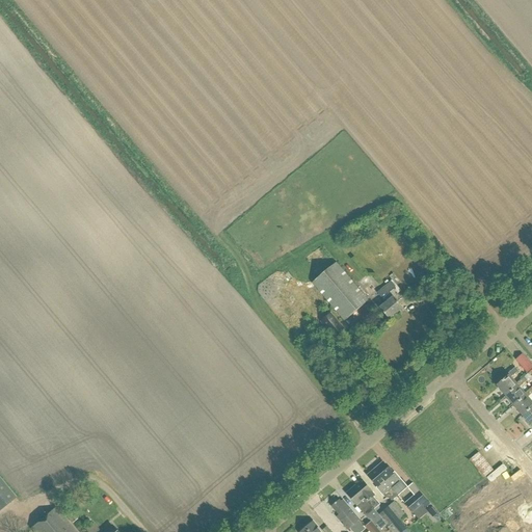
[(336,263),(313,284),(345,321),(368,301),(336,263)]
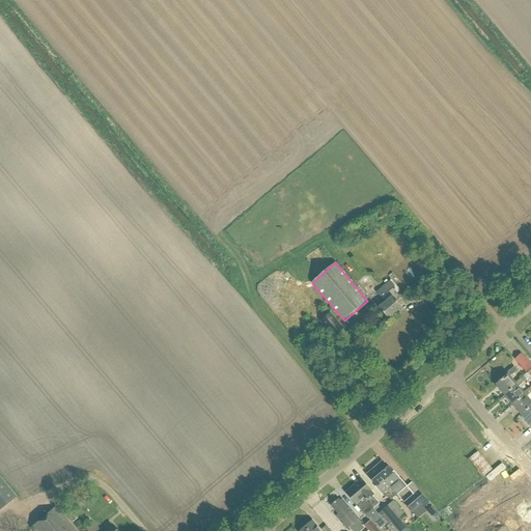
[(386,290),(393,285),(389,279),(382,284),(386,290)]
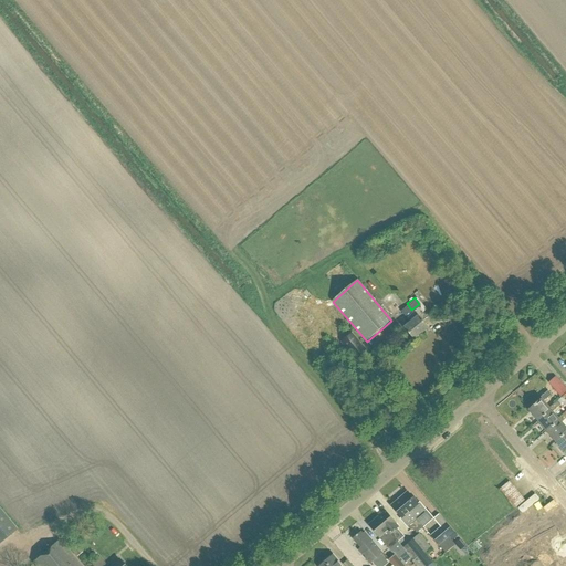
[(423,313),(419,308),(410,315),(415,320),(405,328),(415,339),(429,327),(419,316),(423,313)]
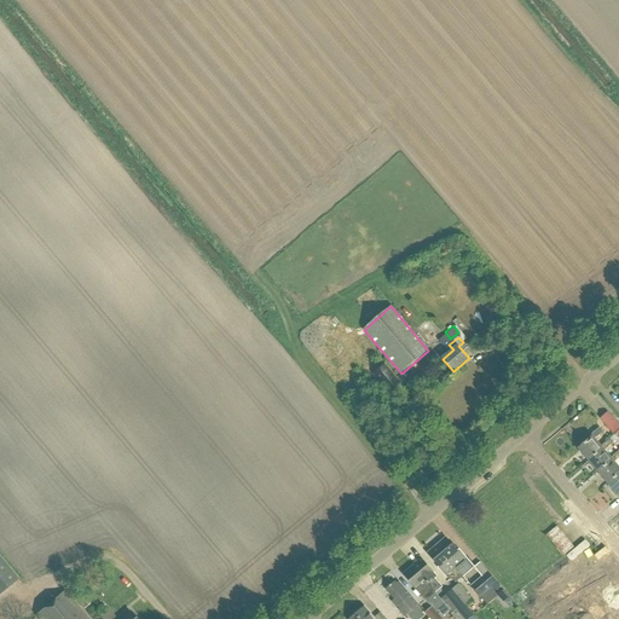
[(389,364),(380,374),(398,395),(409,387),(389,364)]
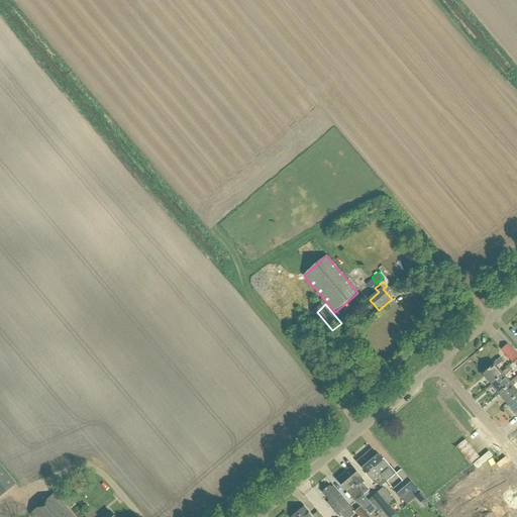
[(502,349),(513,363),(516,359),(516,352),(509,343),(502,349)]
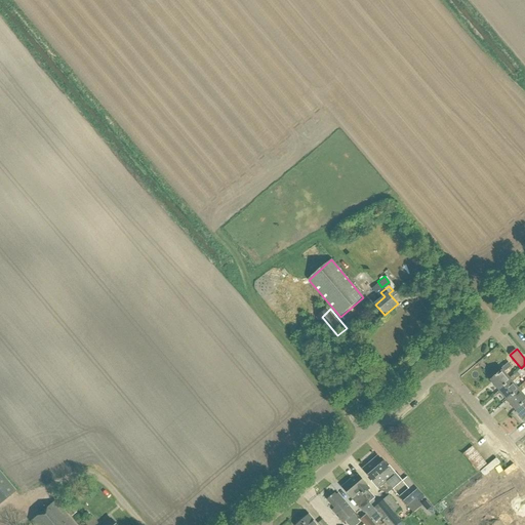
[(511,380),(510,378),(505,372),(511,367),(508,363),(500,369),(501,370),(490,380),(498,391),(511,380)]
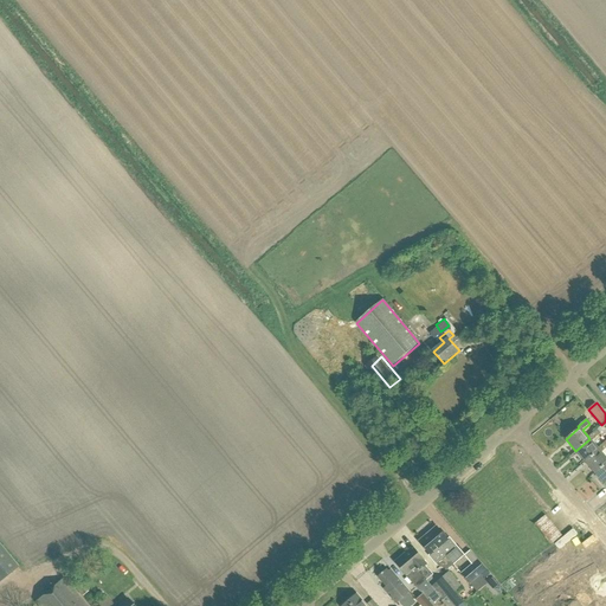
[(575,451),(585,462),(599,450),(597,447),(592,442),(599,434),(595,430),(588,437),(590,439),(575,451)]
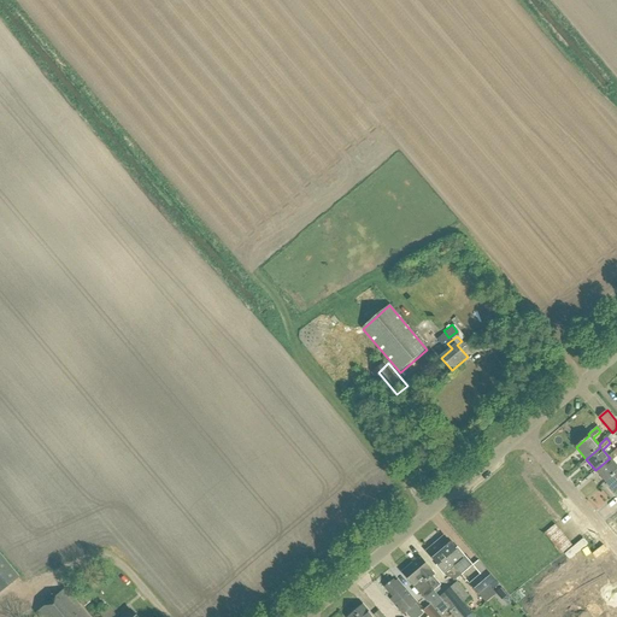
[(595,470),(605,482),(616,471),(616,466),(611,460),(616,454),(616,450),(607,456),(610,458),(595,470)]
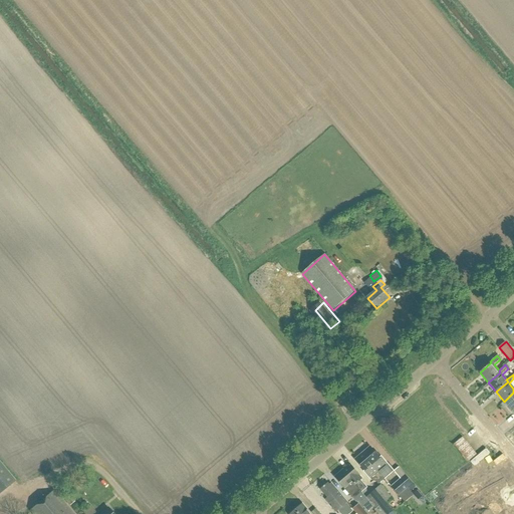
[(513,411),(513,412),(513,393),(504,402),(513,411)]
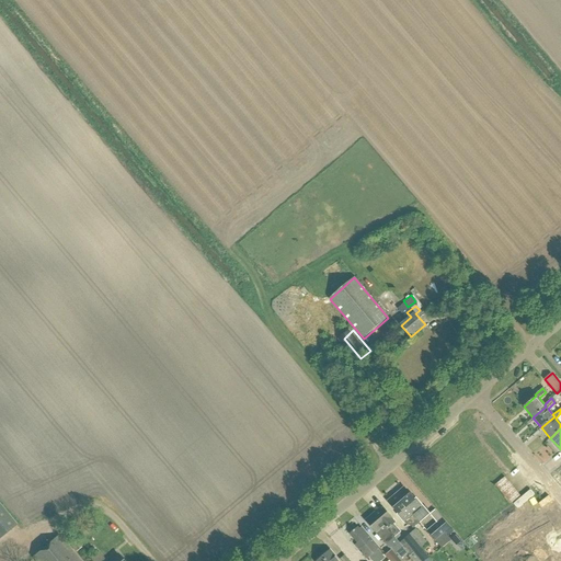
[(495,485),(500,490),(508,482),(505,478),(495,485)]
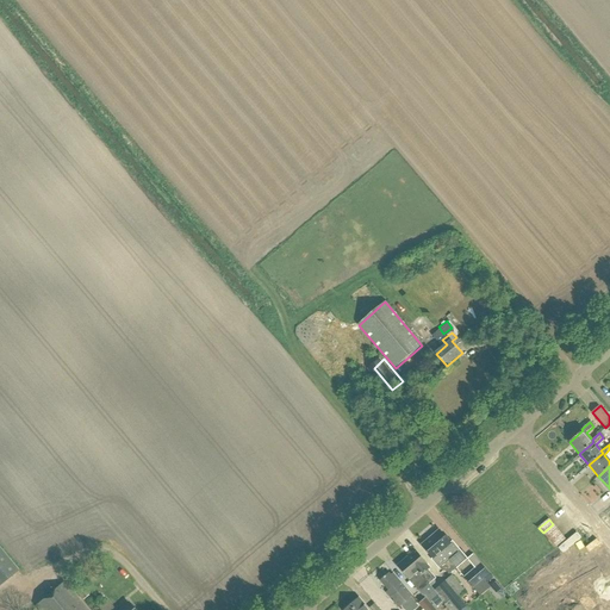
[(543,533),(548,537),(558,529),(553,524),(543,533)]
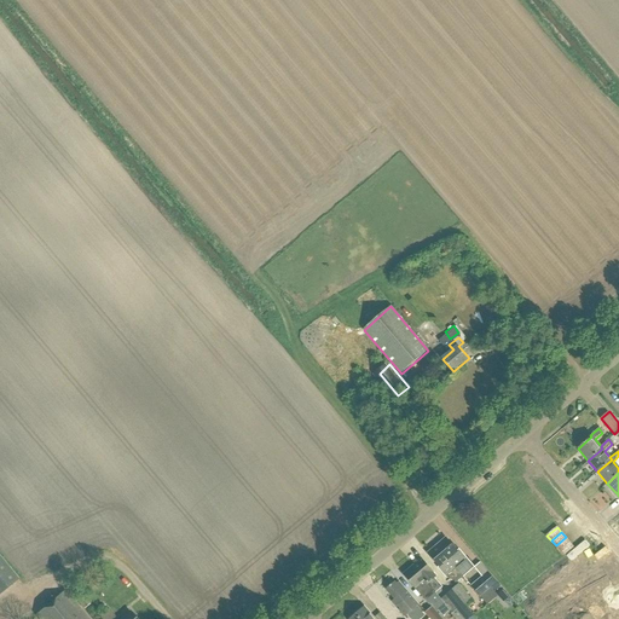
[(556,545),(560,551),(570,543),(566,537),(556,545)]
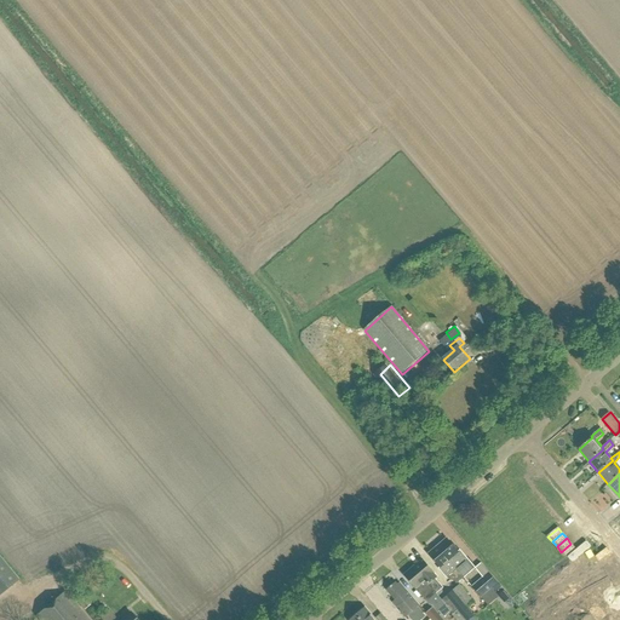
[(438,546),(464,578),(475,569),(460,551),(458,552),(447,539),(438,546)]
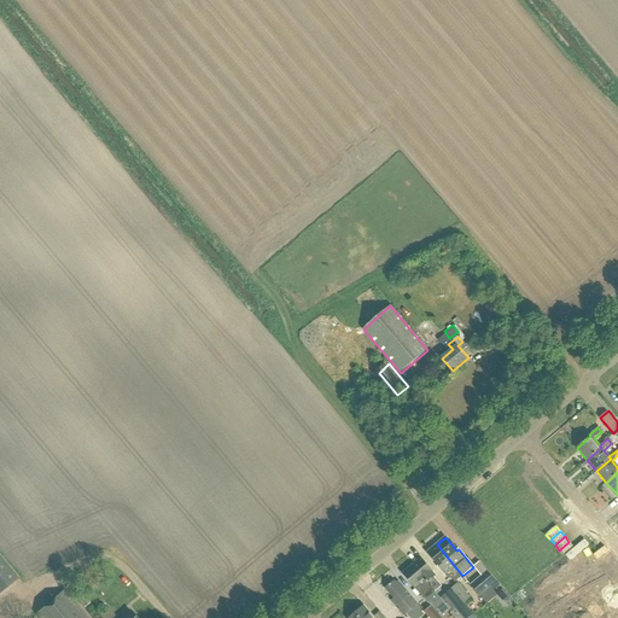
[(569,542),(559,551),(563,554),(572,546),(569,542)]
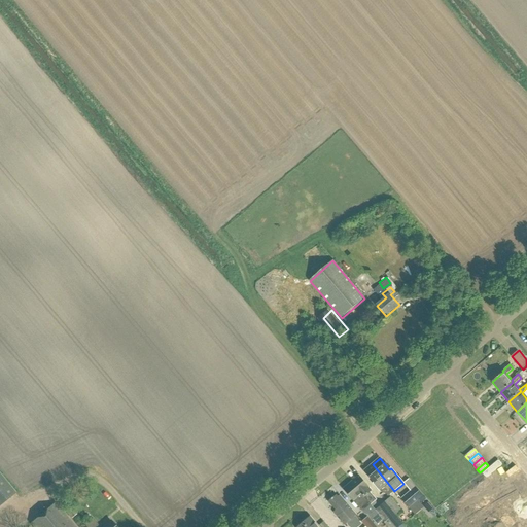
[(386,494),(388,496),(394,491),(373,464),(364,471),(374,483),(373,484),(380,491),(382,494),(386,494)]
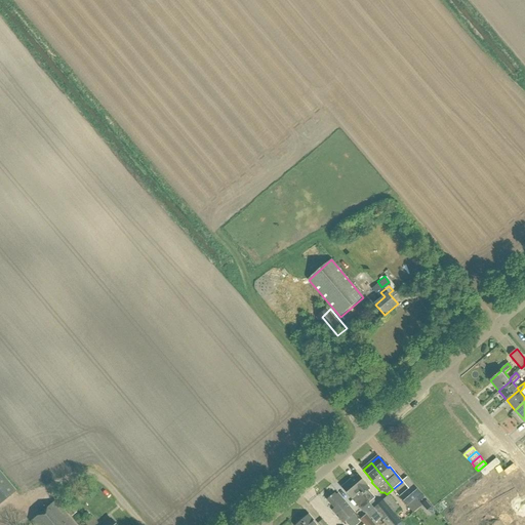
[(0,503),(15,491),(0,473),(0,503)]
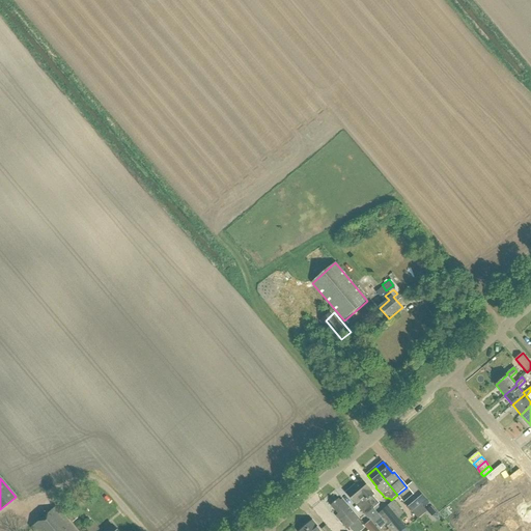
[(354,486),(373,509),(380,504),(373,496),(374,495),(371,492),(362,479),(354,486)]
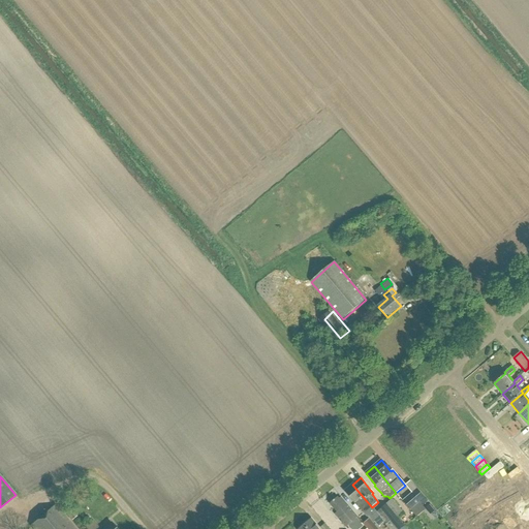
[(402,501),(410,510),(419,502),(424,504),(428,500),(411,480),(405,486),(411,494),(402,501)]
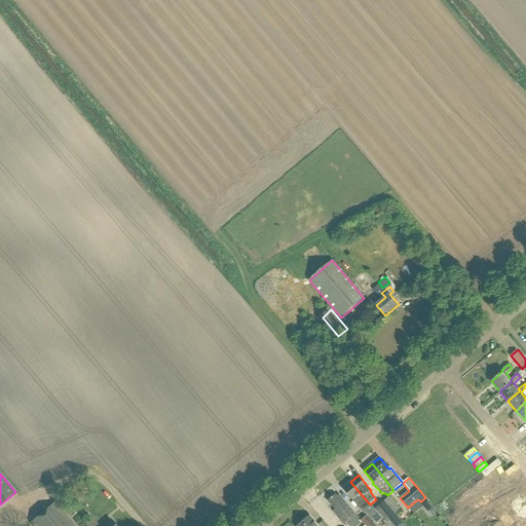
[(355,503),(362,511),(364,510),(365,512),(364,513),(365,514),(369,515),(376,524),(382,519),(374,510),(370,504),(350,482),(343,488),(355,502),(355,503)]
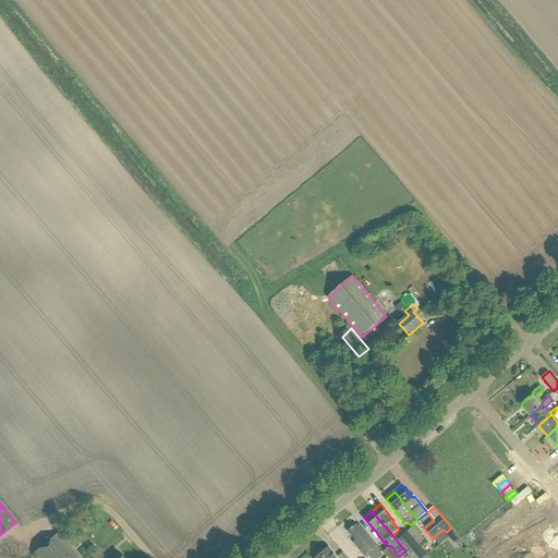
[(355,524),(348,531),(355,541),(353,543),(358,547),(360,546),(361,548),(360,549),(365,556),(367,554),(371,557),(379,557),(383,555),(376,547),(378,545),(360,524),(358,526),(355,524)]
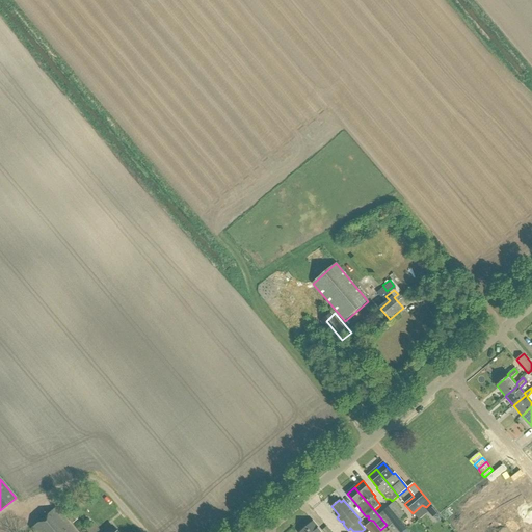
[(389,506),(382,511),(382,512),(399,531),(403,531),(407,529),(399,520),(405,514),(394,501),(389,506)]
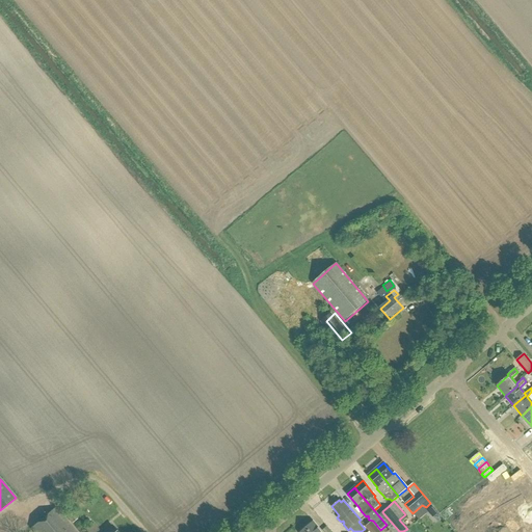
[(531,516),(524,502),(512,508),(525,531),(529,531),(531,530),(531,516)]
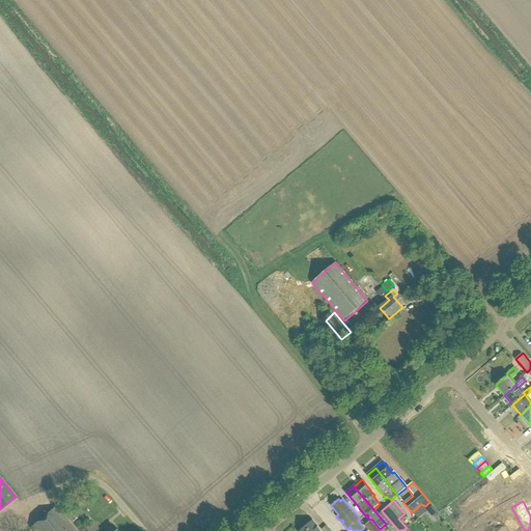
[(116,530),(111,525),(103,530),(76,530),(55,506),(30,528),(32,530),(116,530)]
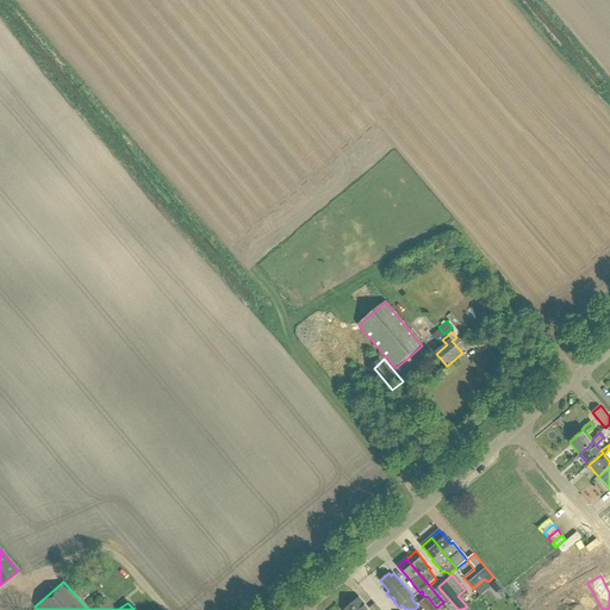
[(70,586),(81,601),(88,596),(76,582),(70,586)]
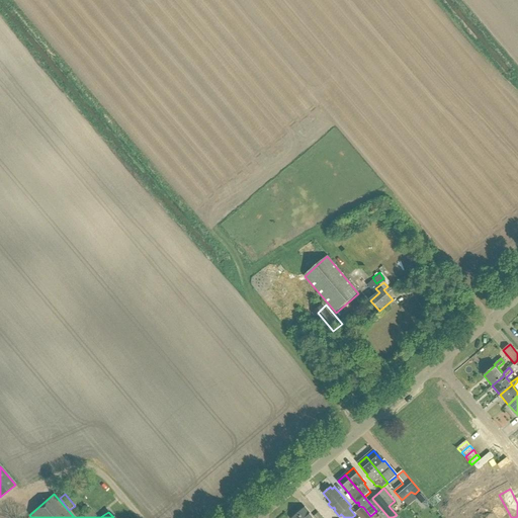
[(430,505),(421,494),(416,498),(425,508),(430,505)]
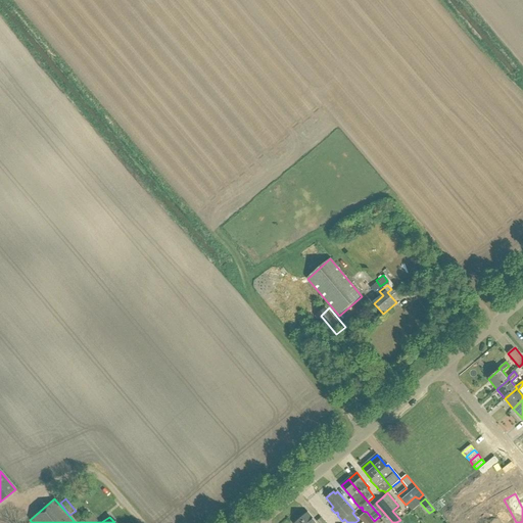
[(516,522),(504,500),(492,506),(502,522),(516,522)]
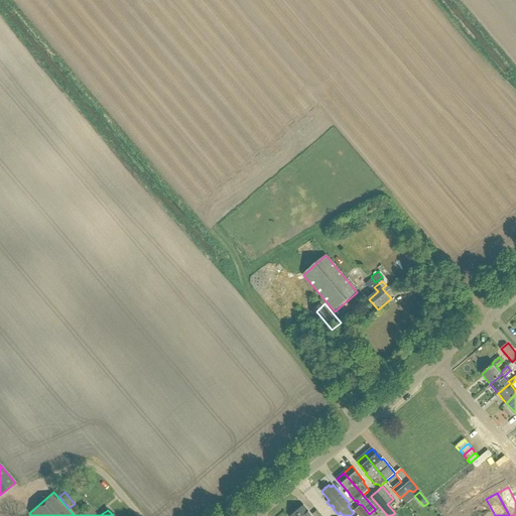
[(495,515),(486,499),(475,505),(480,515),(495,515)]
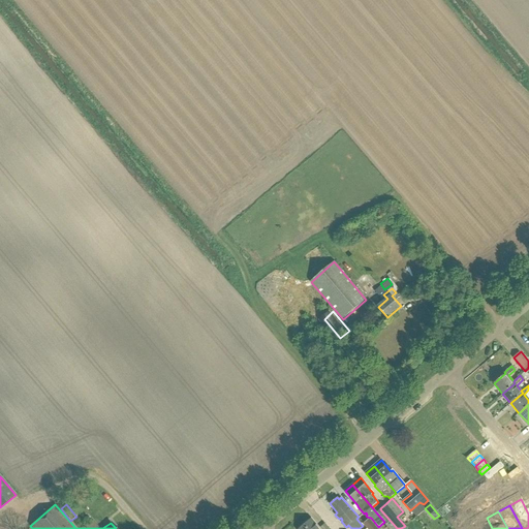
[(492,528),(487,518),(475,525),(477,528),(492,528)]
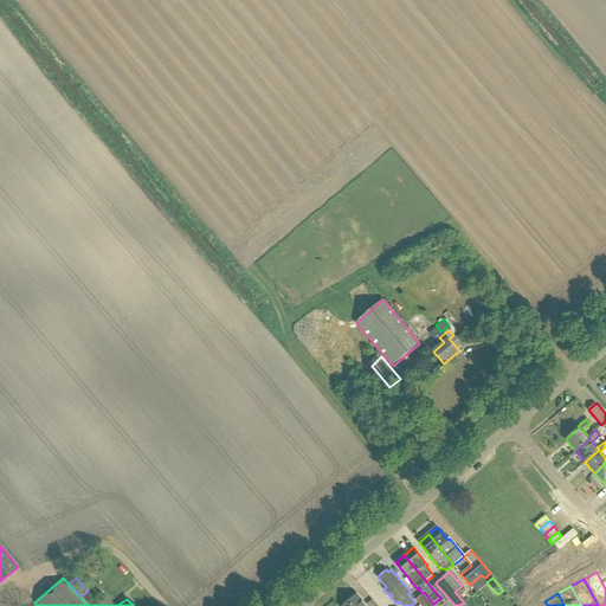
[(366,605),(356,594),(343,605),(366,605)]
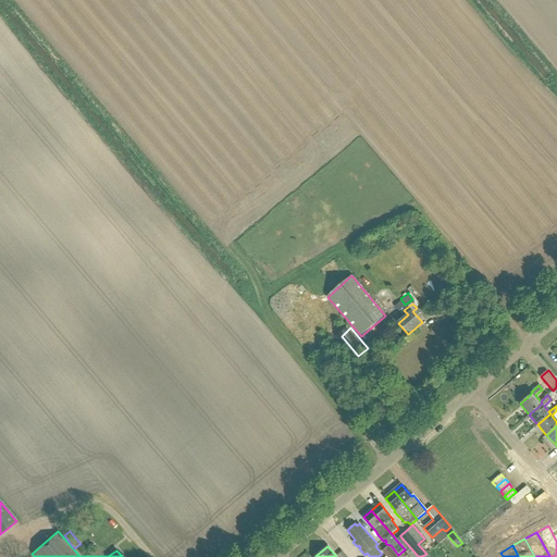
[(397,556),(388,546),(382,551),(387,556),(397,556)]
